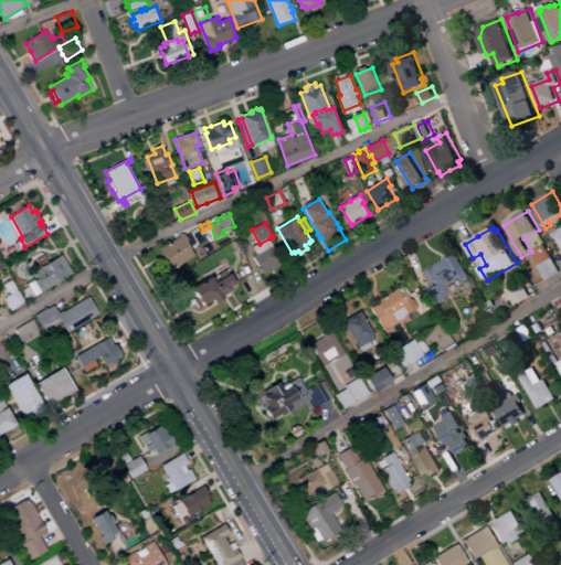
[(159,249),(184,234),(189,241),(188,242),(196,256),(172,270),(163,257),(159,249)]
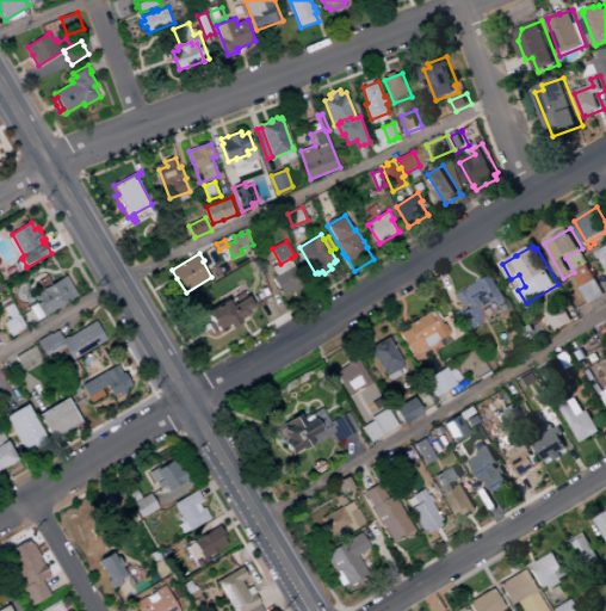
[(291,258),(296,266),(278,276),(273,267),(280,264),(291,258)]
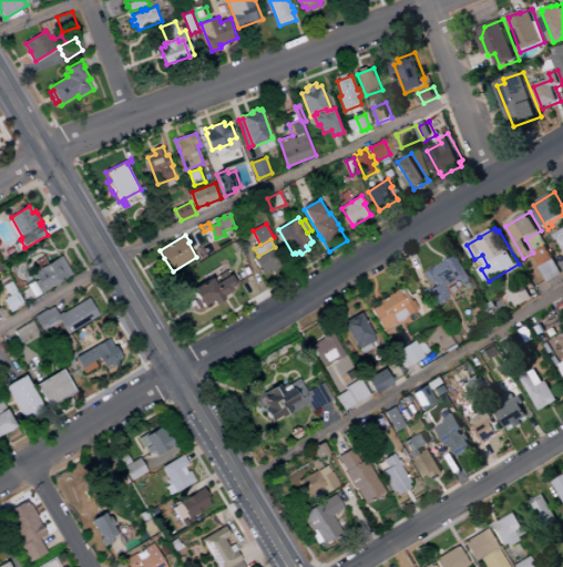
[(21,240),(16,244),(19,250),(24,247),(21,240)]
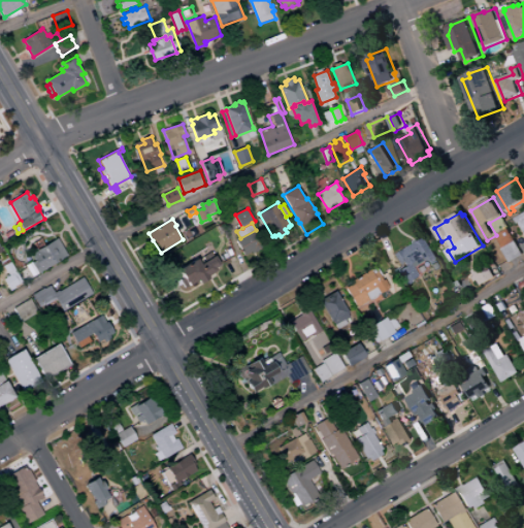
[(499,236),(512,228),(519,240),(506,249),(499,236)]
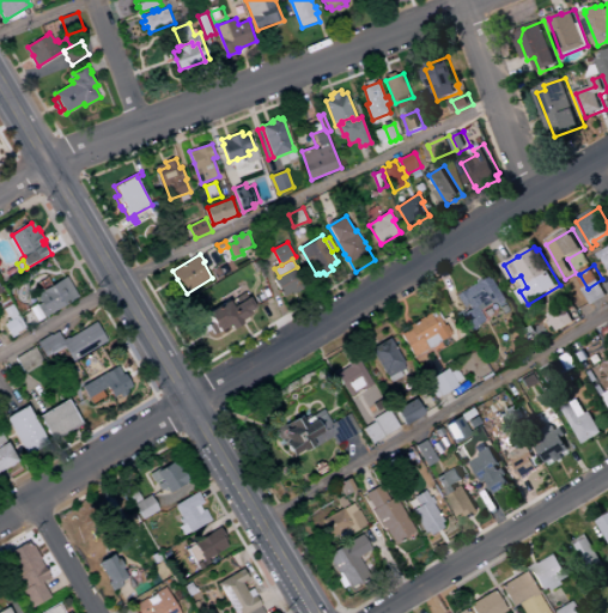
[(297,267),(302,275),(280,287),(275,279),(279,277),(297,267)]
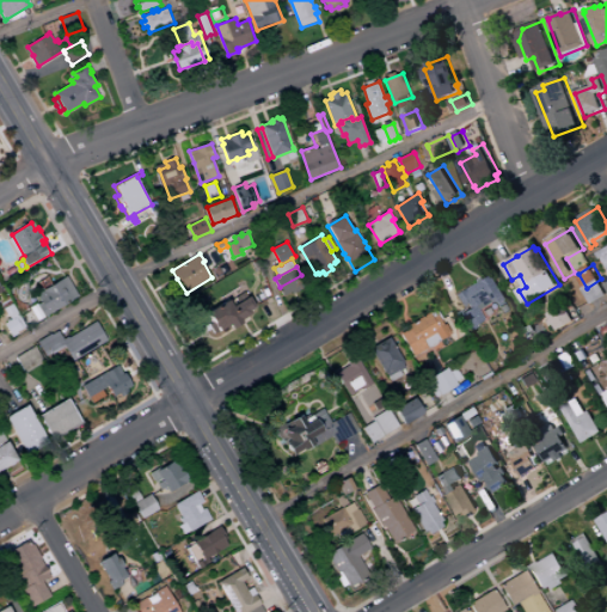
[(301,275),(306,285),(284,297),(280,287),(301,275)]
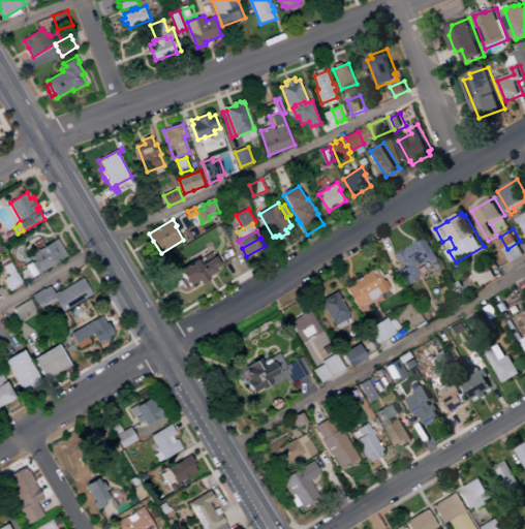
[(399,272),(407,267),(401,255),(418,245),(417,242),(419,241),(421,240),(423,242),(429,238),(442,259),(433,266),(430,260),(417,268),(422,277),(406,285),(399,272)]
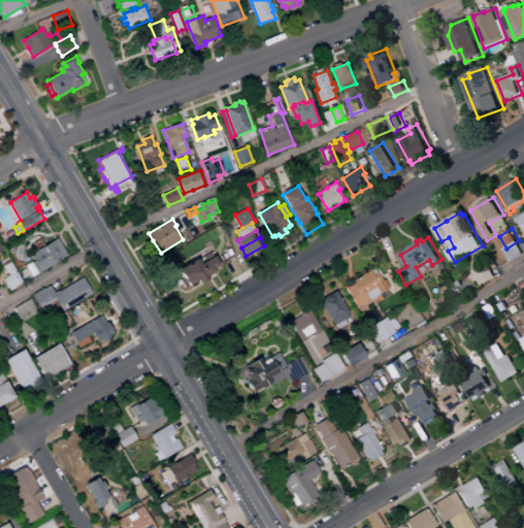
[(59,238),(69,256),(39,273),(28,256),(57,238),(59,238)]
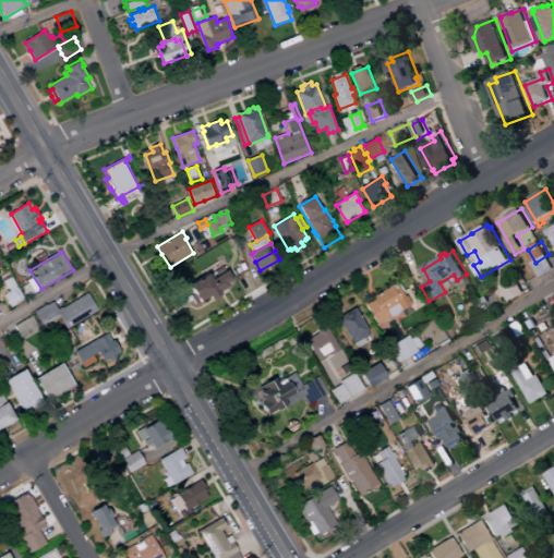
[(549,254),(553,262),(553,270),(543,277),(542,275),(534,263),(536,263),(549,254)]
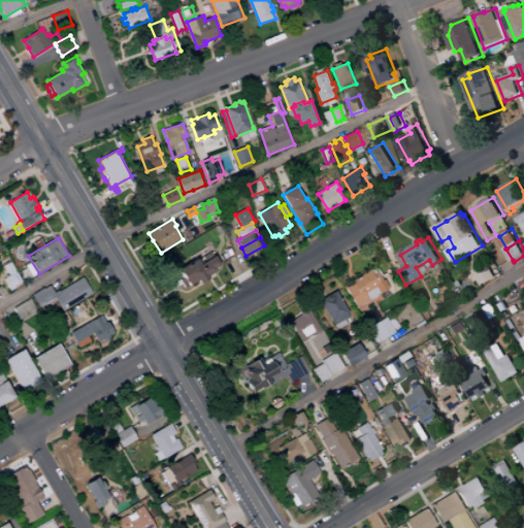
[(1,260),(8,256),(12,261),(5,266),(1,260)]
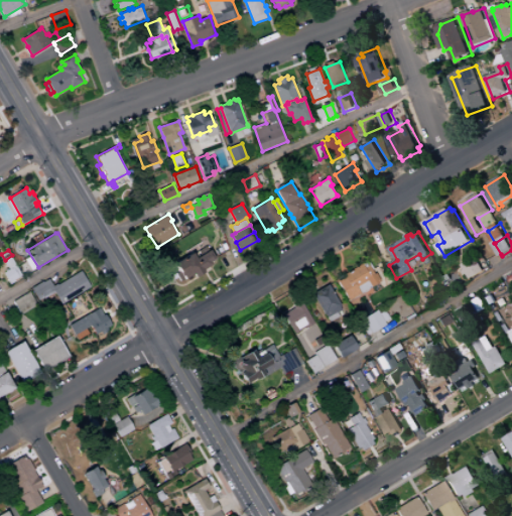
[(174,263),(175,263),(194,252),(197,258),(211,250),(216,258),(211,262),(213,264),(204,270),(205,272),(196,277),(194,274),(181,281),(179,278),(176,279),(174,275),(179,272),(174,263)]
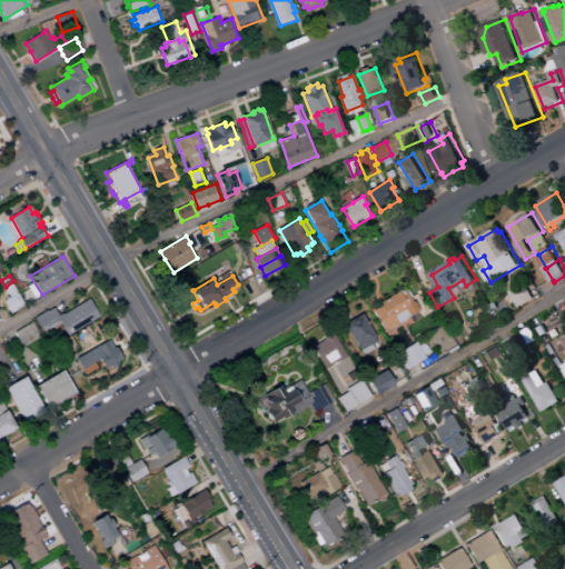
[(513,292),(526,283),(536,298),(522,307),(518,302),(516,303),(514,299),(516,298),(513,292)]
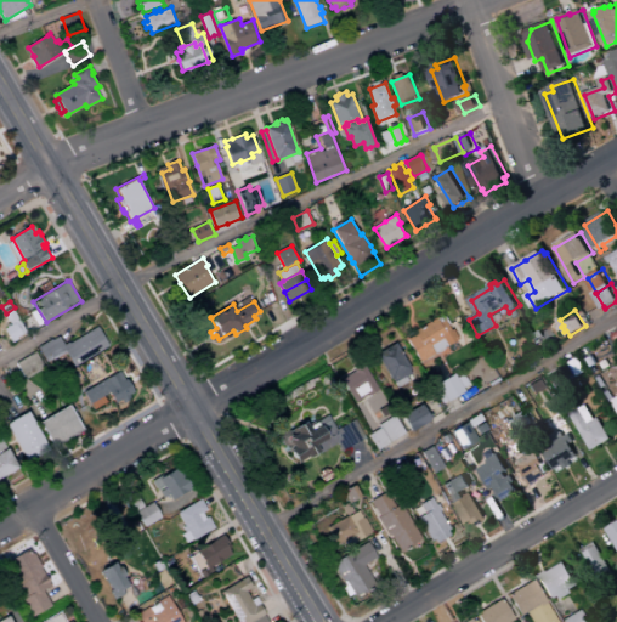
[(422,362),(408,339),(417,334),(415,332),(418,329),(437,317),(439,318),(446,314),(452,324),(449,326),(452,331),(454,329),(460,339),(422,362)]
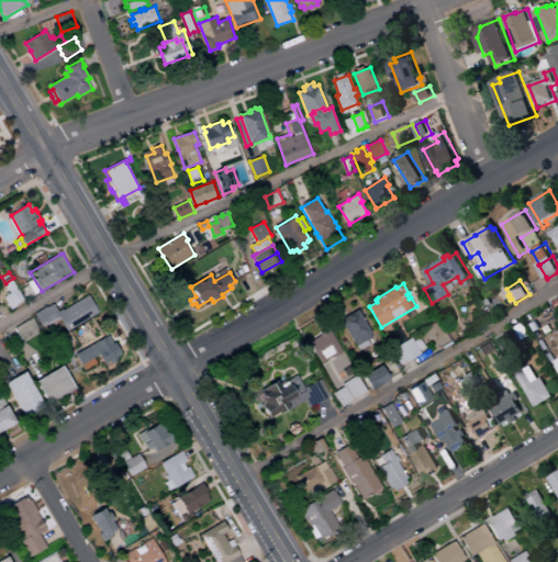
[(12,294),(9,289),(17,284),(20,290),(17,292),(15,292),(12,294)]
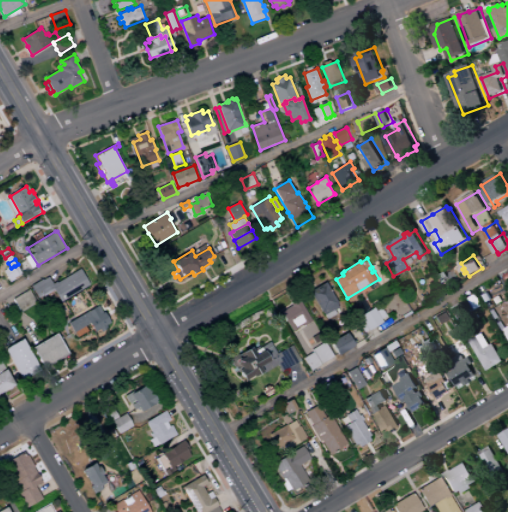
[(5,271),(11,268),(14,266),(15,266),(20,275),(16,278),(17,279),(12,282),(5,271)]
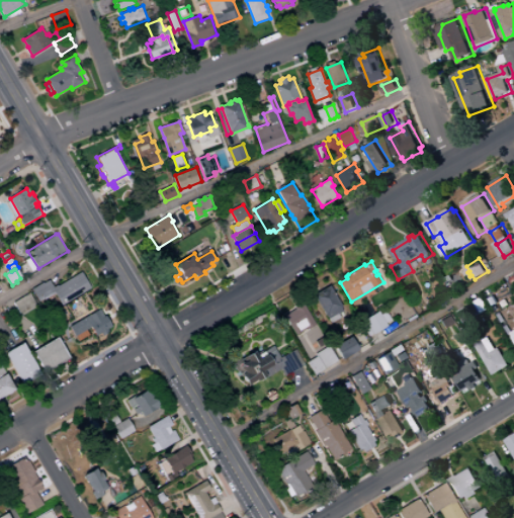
[(55,287),(59,285),(59,286),(83,272),(92,288),(63,306),(56,293),(40,303),(32,289),(50,279),(55,287)]
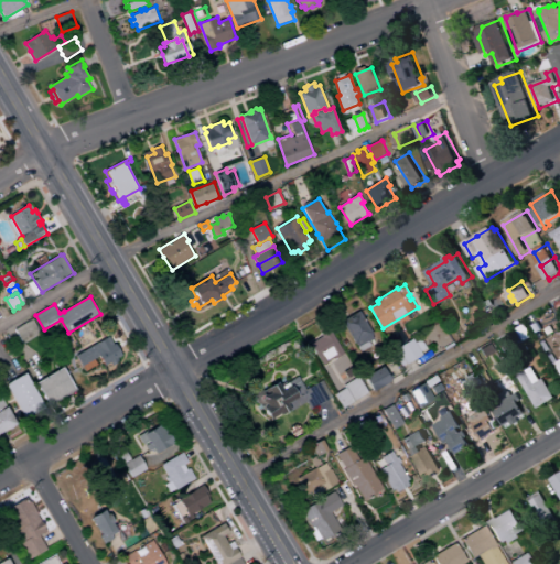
[(356,345),(342,322),(350,317),(359,311),(374,334),(373,335),(357,344),(356,345)]
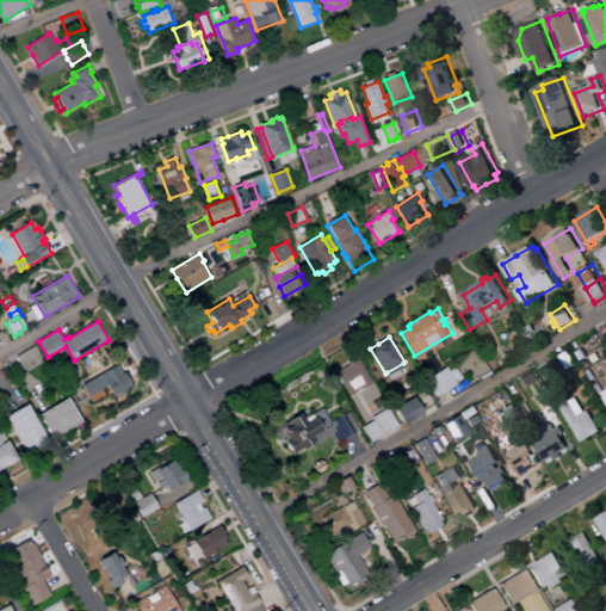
[(18,357),(37,345),(45,360),(28,372),(18,357)]
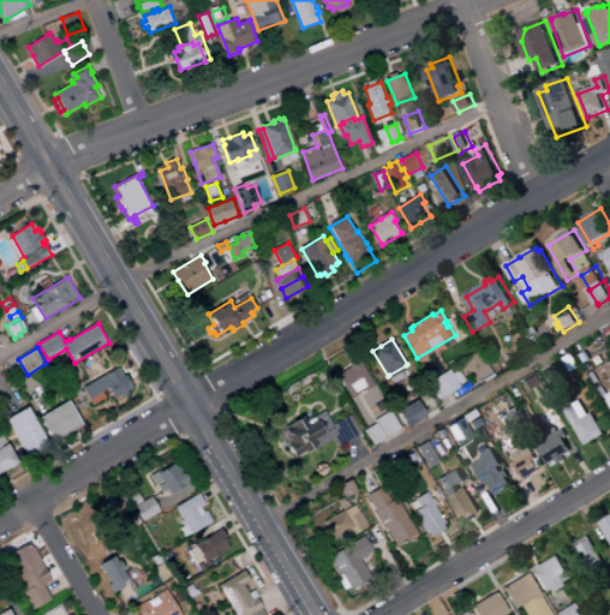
[(339,375),(352,366),(347,358),(357,352),(376,386),(353,399),(339,375)]
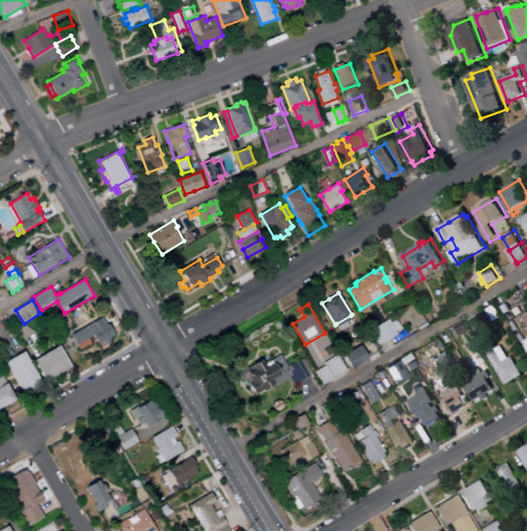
[(351,315),(353,319),(348,322),(351,326),(340,332),(336,324),(351,315)]
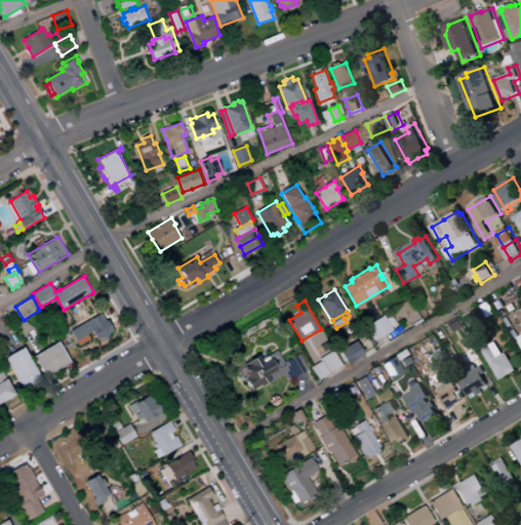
[(72,331),(103,313),(107,320),(108,320),(115,331),(111,333),(112,336),(105,340),(104,337),(97,340),(92,332),(77,341),(77,340),(72,331)]
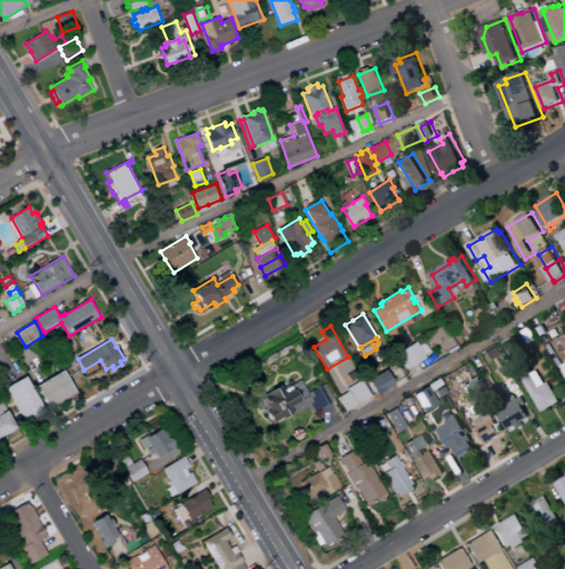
[(417,341),(427,358),(426,359),(412,368),(410,367),(402,352),(402,351),(417,341)]
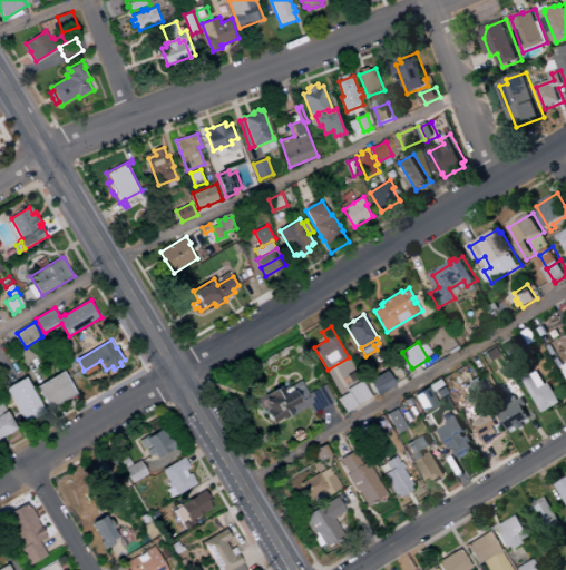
[(490,354),(499,349),(511,369),(501,374),(490,354)]
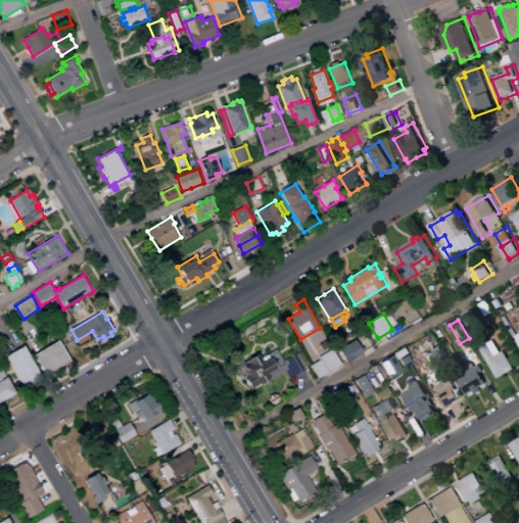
[(377,337),(374,339),(366,326),(369,324),(377,337)]
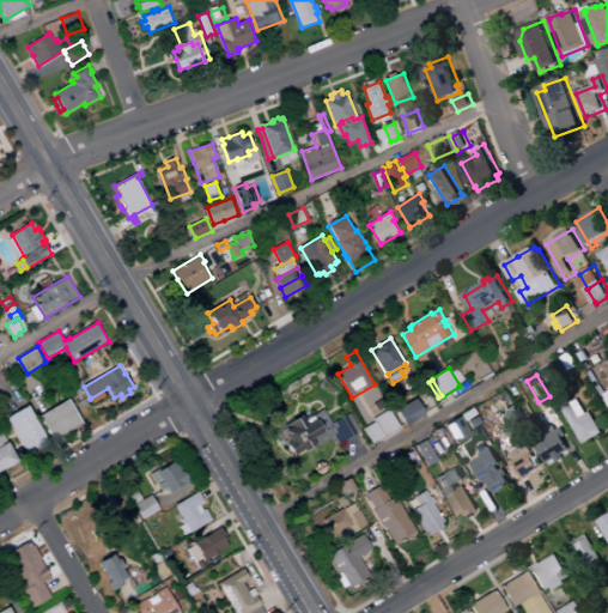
[(40,417),(70,399),(84,424),(76,429),(62,437),(54,442),(40,417)]
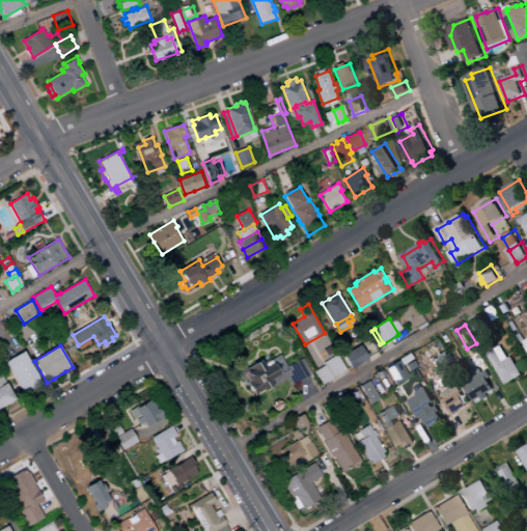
[(352,368),(344,355),(361,345),(368,359),(352,368)]
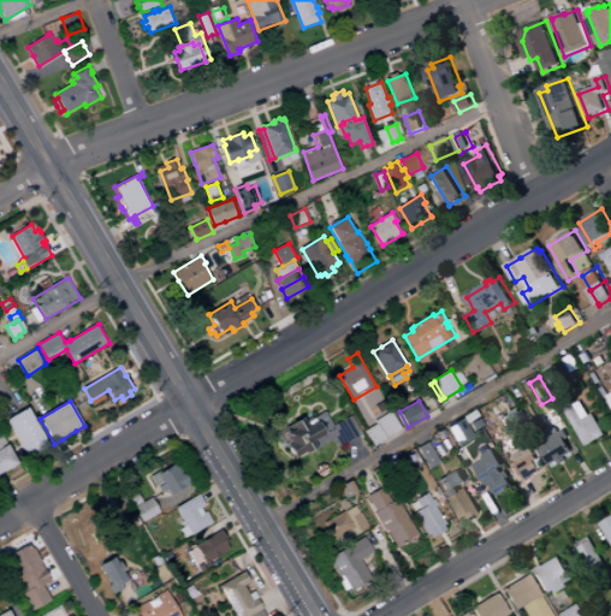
[(569,410),(585,401),(593,415),(597,413),(610,434),(601,439),(591,446),(569,410)]
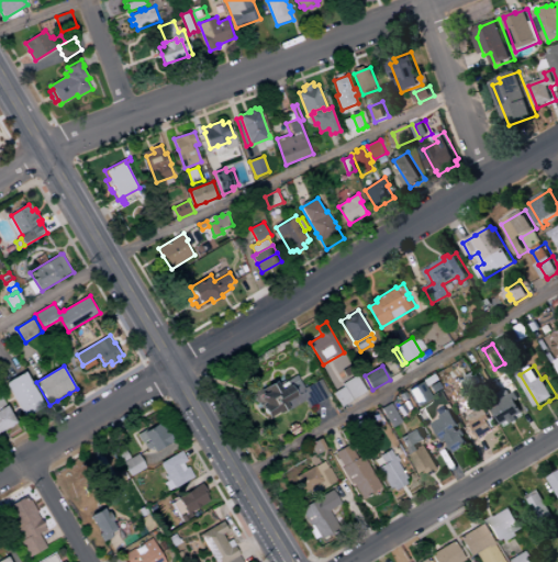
[(25,372),(46,406),(26,418),(21,408),(15,398),(6,383),(25,372)]
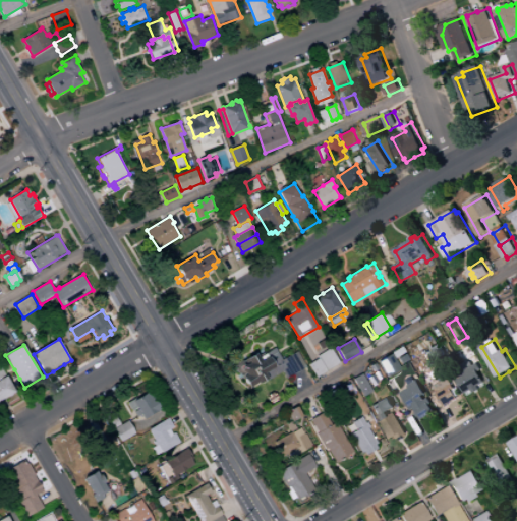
[(251,392),(244,379),(243,380),(241,377),(245,373),(244,371),(241,370),(242,364),(246,364),(248,364),(249,363),(246,358),(256,353),(260,357),(276,347),(284,360),(298,351),(308,366),(288,379),(284,372),(251,392)]
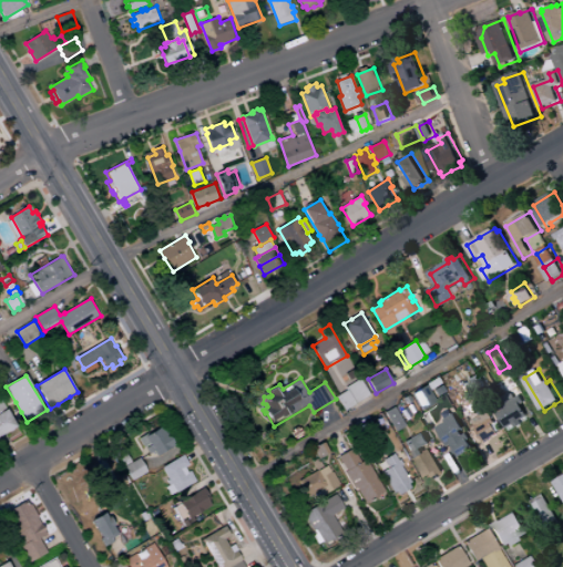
[(347,390),(346,388),(361,379),(371,395),(357,404),(348,390),(347,390)]
